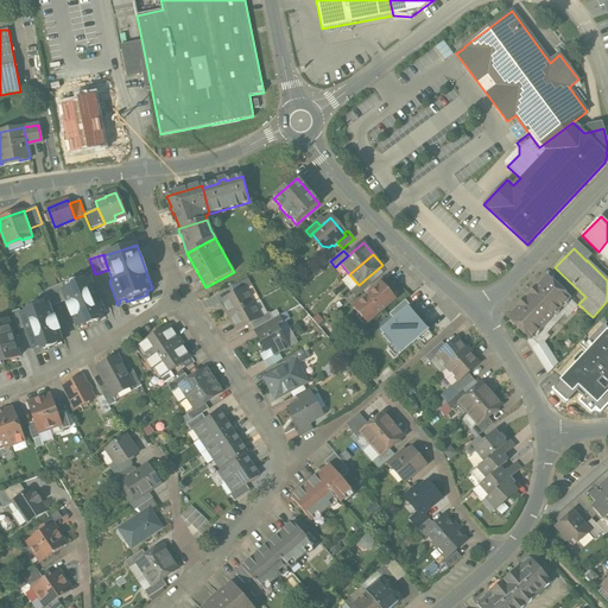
[(90,280),(95,292),(102,291),(95,274),(88,277),(89,280),(90,280)]
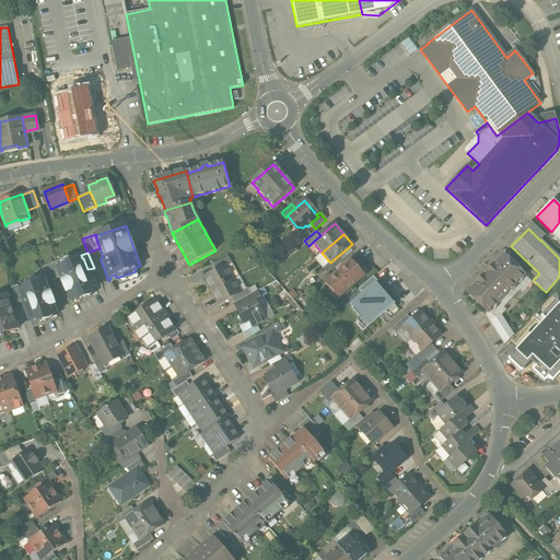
[(343,260),(338,256),(330,263),(323,268),(328,273),(343,260)]
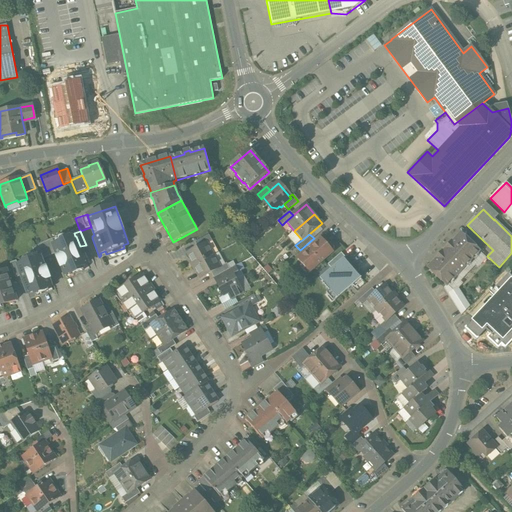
[(195,243),(198,248),(207,243),(207,244),(212,241),(209,235),(195,243)]
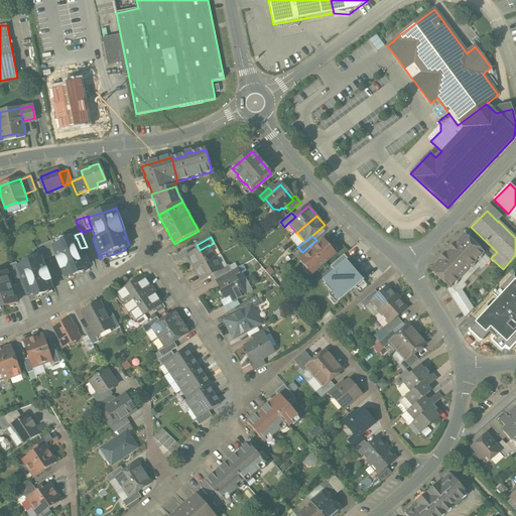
[(77,238),(76,238),(71,241),(70,240),(61,242),(62,244),(53,247),(56,255),(57,258),(56,259),(61,270),(62,270),(66,277),(72,274),(73,276),(84,271),(83,268),(89,266),(81,248),(77,238)]
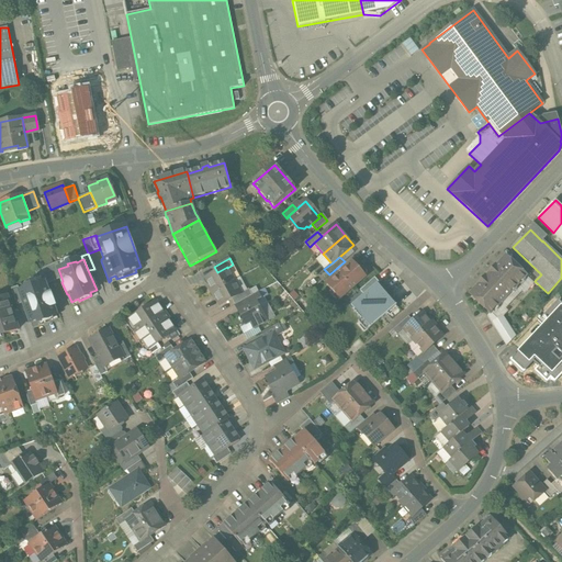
[(495,266),(493,268),(515,289),(526,277),(507,259),(505,259),(497,267),(495,266)]
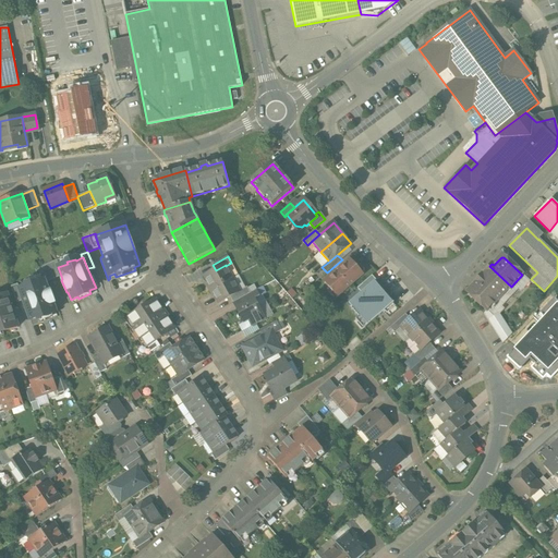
[(35,269),(40,281),(45,280),(45,282),(61,276),(58,267),(56,261),(35,269)]
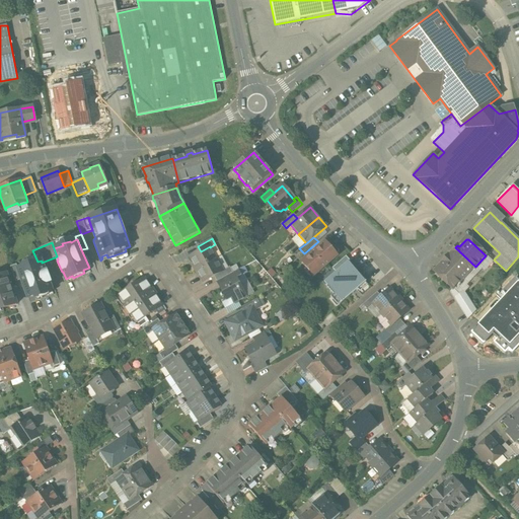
[(338,255),(326,242),(316,251),(315,250),(311,253),(312,254),(302,264),(313,277),(338,255)]
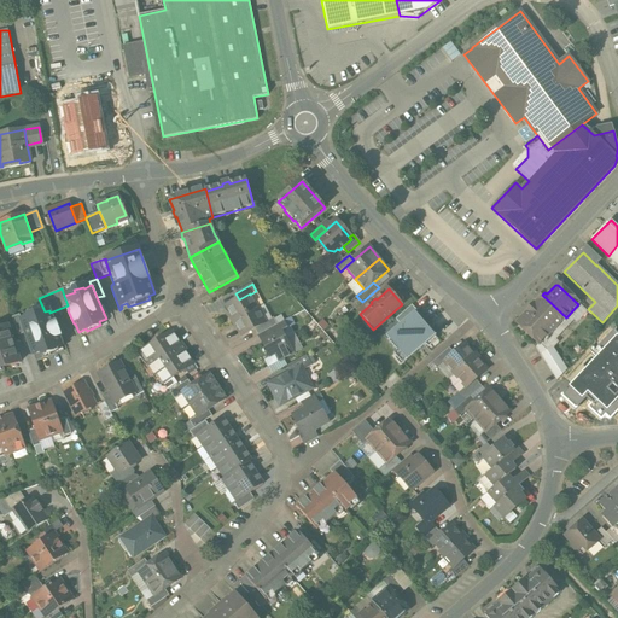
[(239,299),(226,307),(234,321),(257,309),(250,295),(250,293),(239,299)]
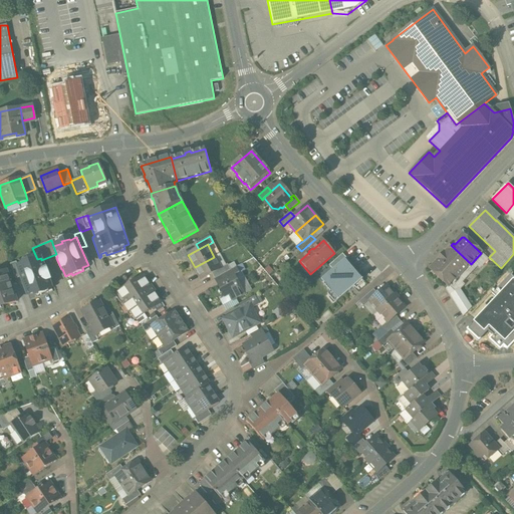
[(441,256),(461,275),(471,264),(451,245),(446,250),(447,251),(445,254),(444,253),(441,256)]
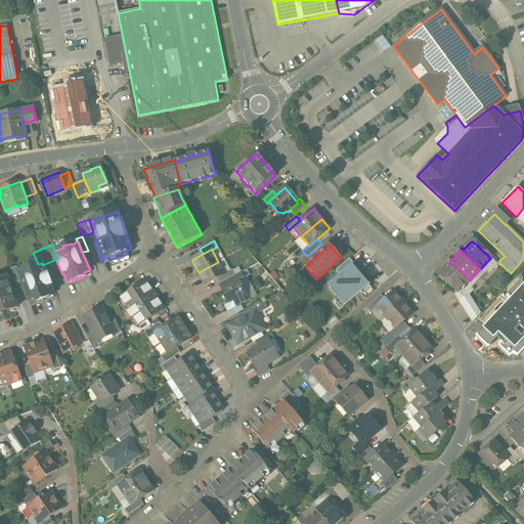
[(470,280),(449,261),(445,265),(447,266),(439,274),(439,276),(456,293),(457,293),(470,280)]
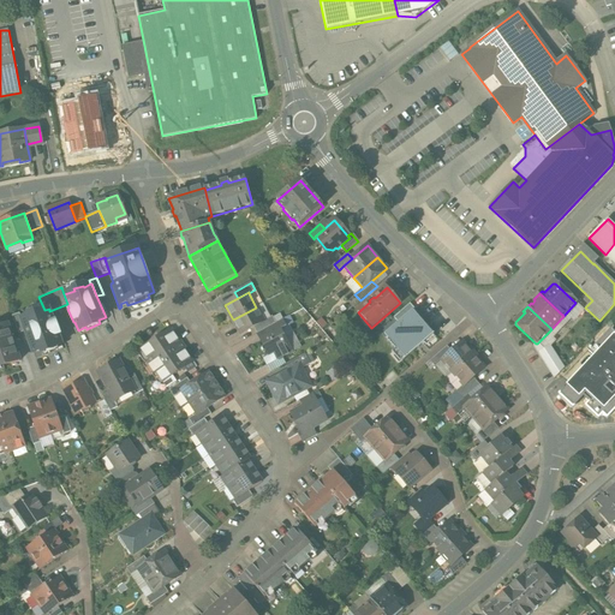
[(256,308),(233,320),(242,334),(254,328),(264,322),(264,321),(256,308)]
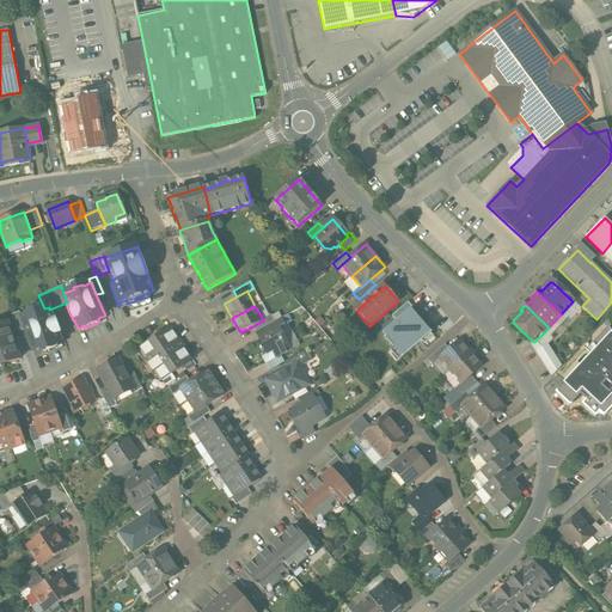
[(29,316),(22,317),(20,318),(25,330),(34,353),(41,349),(42,352),(55,347),(54,346),(61,343),(59,334),(60,334),(55,319),(54,320),(49,310),(49,307),(44,308),(37,312),(37,310),(28,313),(29,316)]
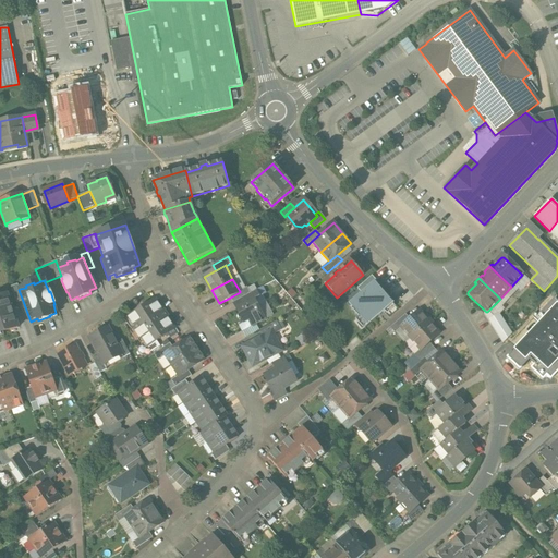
[(395,304),(375,282),(349,304),(351,307),(350,308),(366,327),(395,304)]
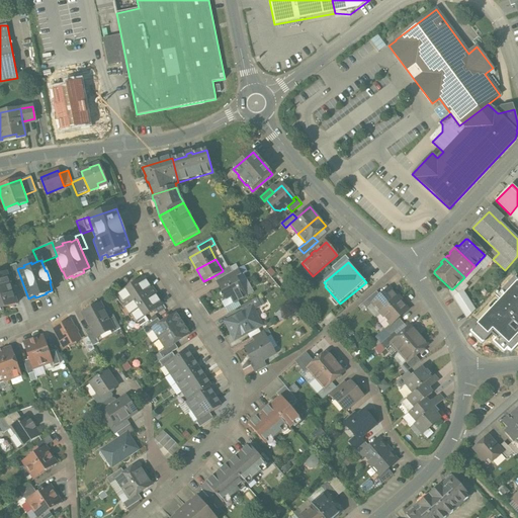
[(16,264),(10,266),(15,281),(21,279),(17,269),(18,268),(16,264)]
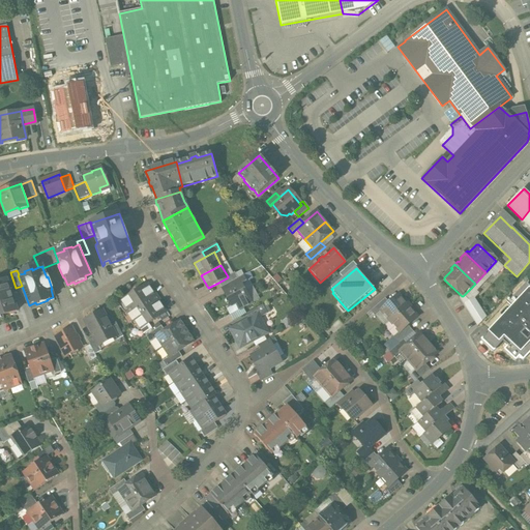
[(235,273),(228,276),(228,277),(218,283),(222,288),(233,282),(238,278),(235,273)]
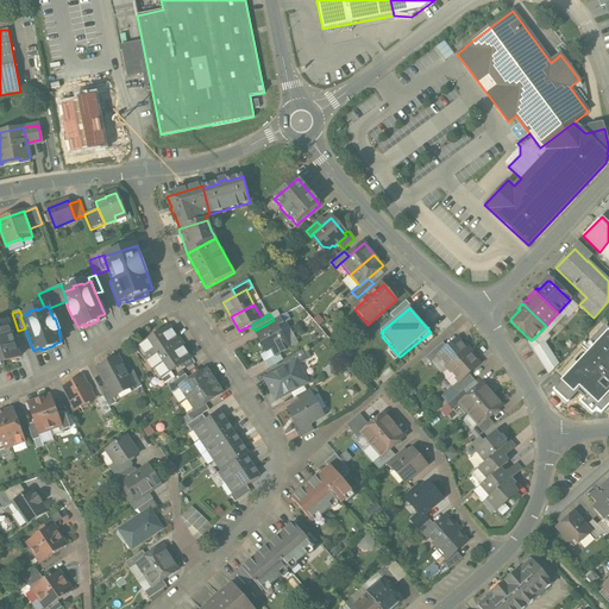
[(274,320),(268,324),(270,330),(277,327),(283,324),(280,316),(274,320)]
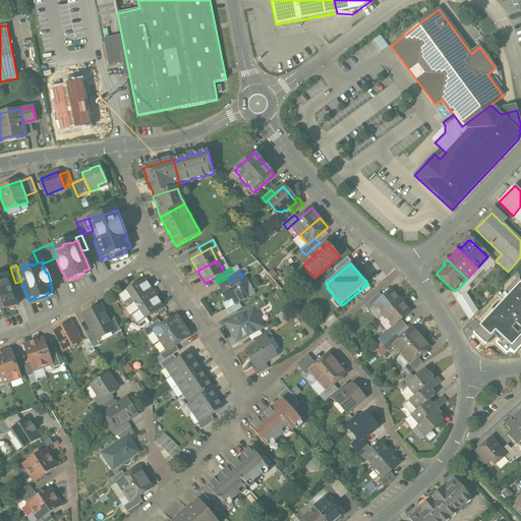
[(6,276),(0,277),(0,311),(16,306),(6,276)]
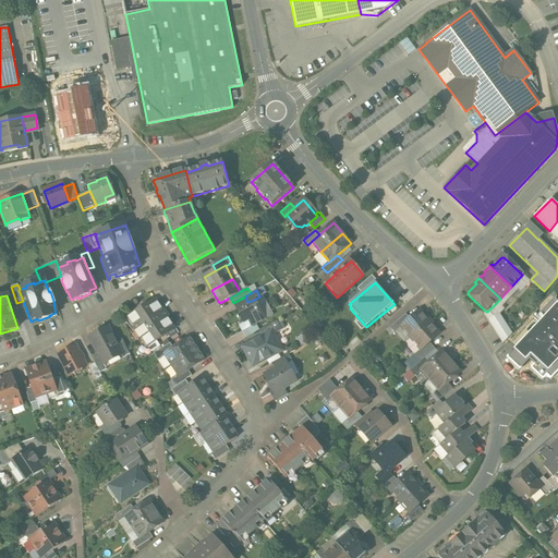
[(557,302),(555,299),(546,308),(550,312),(510,354),(524,367),(530,361),(547,377),(557,365),(557,302)]
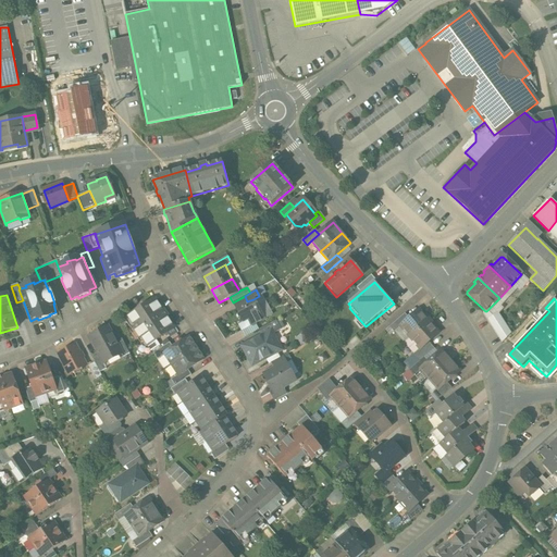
[(155,299),(127,317),(134,326),(132,327),(139,338),(141,337),(147,346),(174,329),(155,299)]
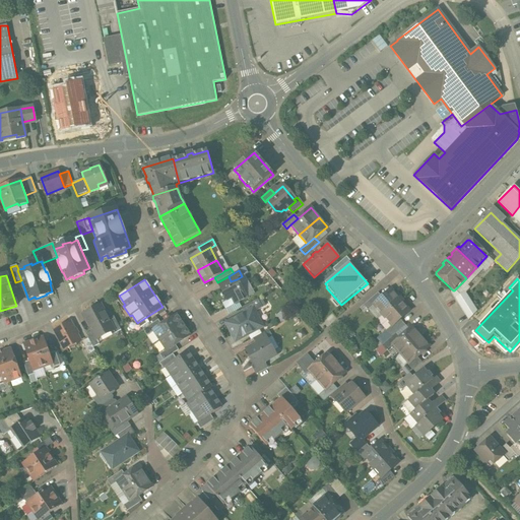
[(231,281),(220,287),(228,301),(233,298),(236,304),(247,299),(237,279),(231,281)]
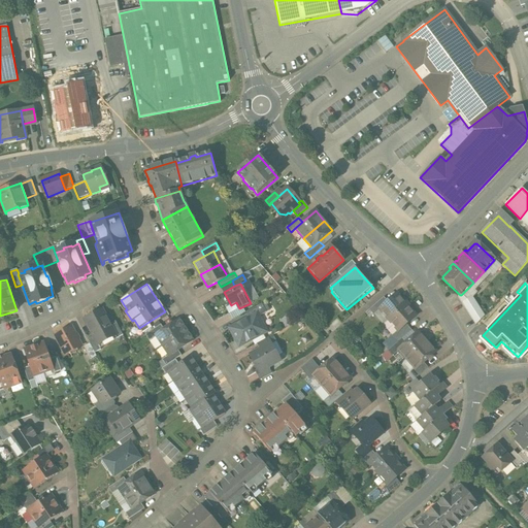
[(406,305),(397,294),(388,302),(380,309),(381,309),(389,320),(406,305)]
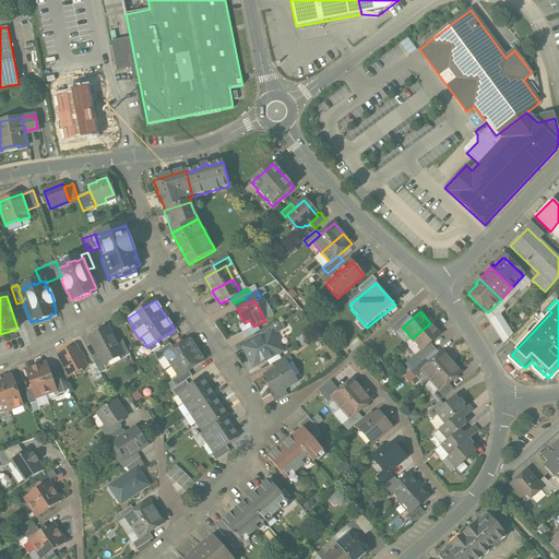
[(487,312),(485,314),(503,344),(512,335),(500,314),(495,318),(488,312),(487,312)]
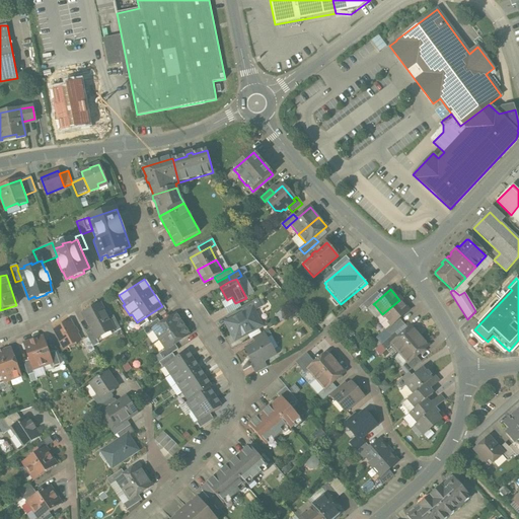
[(381,297),(377,292),(363,304),(368,309),(374,304),(373,304),(381,297)]
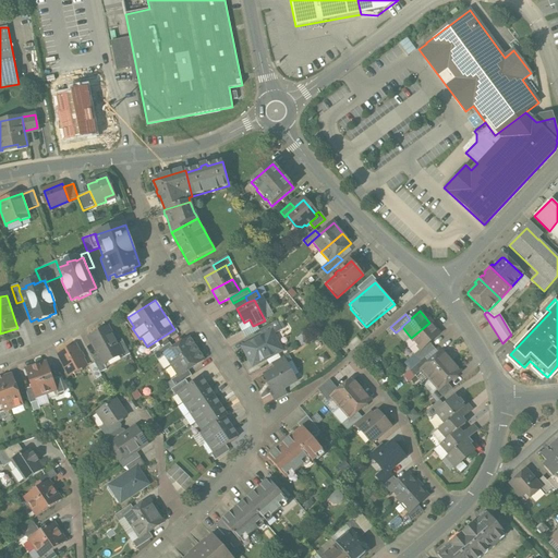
[(277,322),(259,331),(263,337),(271,331),(274,335),(281,330),(277,322)]
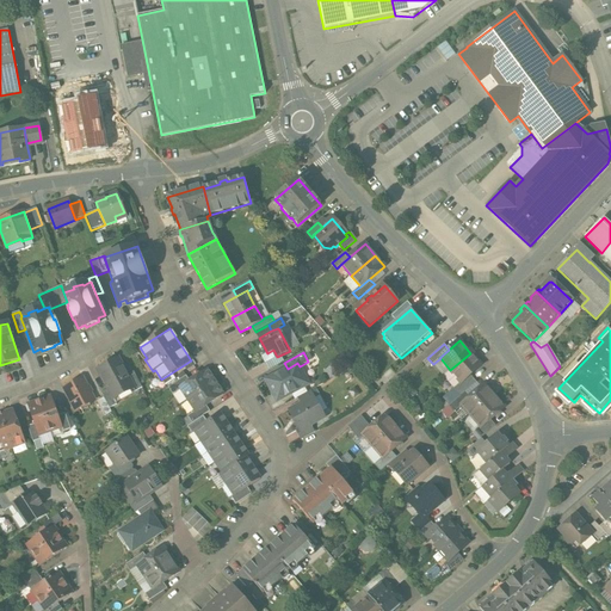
[(470,353),(450,370),(461,383),(470,375),(481,366),(470,353)]
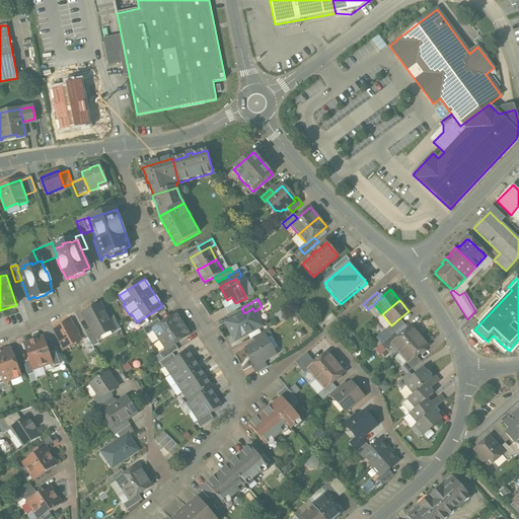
[(108,319),(100,304),(82,314),(91,330),(96,340),(114,330),(115,329),(108,319)]
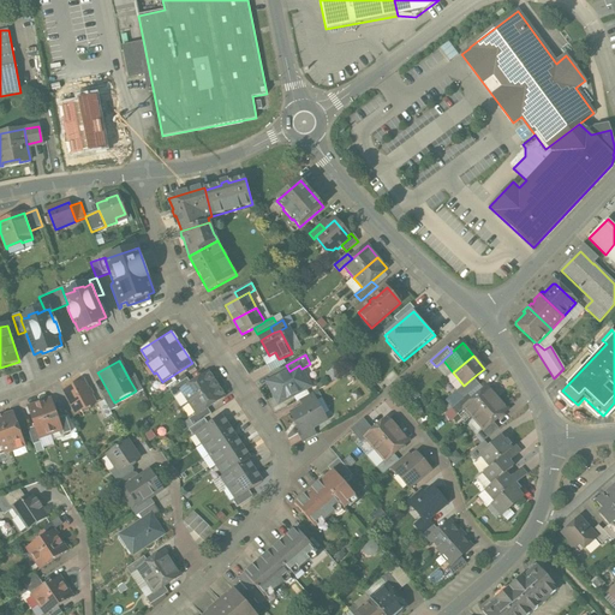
[(290,371),(268,383),(279,404),(293,396),(306,389),(308,386),(304,380),(305,376),(302,369),(299,365),(290,371)]
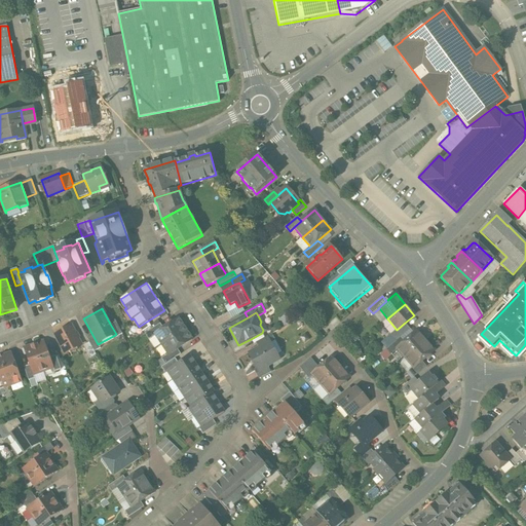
[(163,329),(155,335),(162,345),(185,330),(178,320),(163,329)]
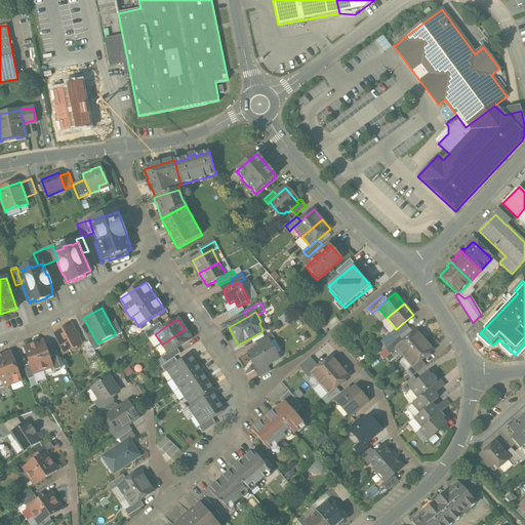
[(115,320),(110,323),(116,333),(115,334),(116,336),(122,333),(115,320)]
